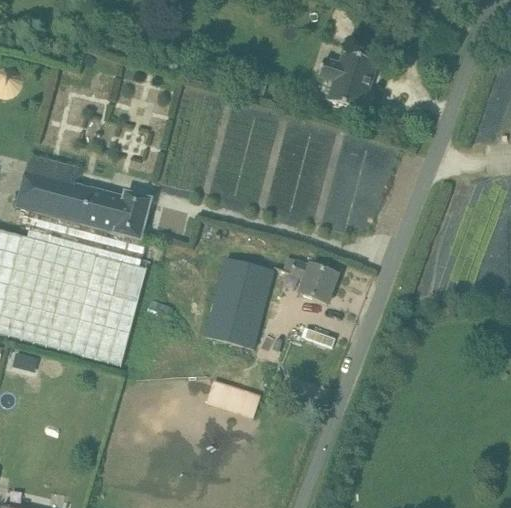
[(377,61),(358,55),(343,50),(339,61),(324,56),(318,76),(332,80),(326,98),(362,110),(377,61)]
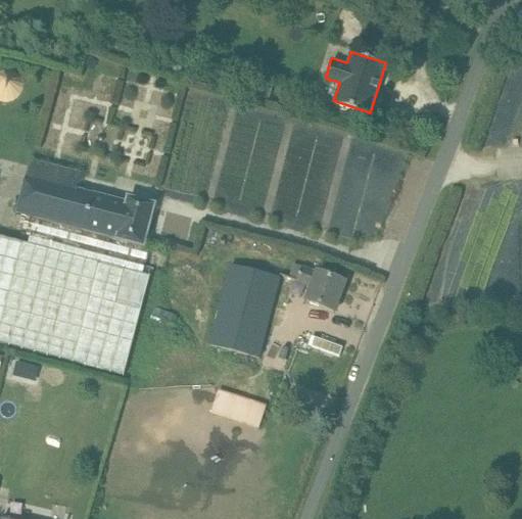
[(145,245),(156,201),(126,193),(125,200),(77,187),(81,170),(30,156),(15,211),(36,217),(28,241),(0,233),(0,341),(124,374),(150,274),(142,272),(148,246),(145,245)]
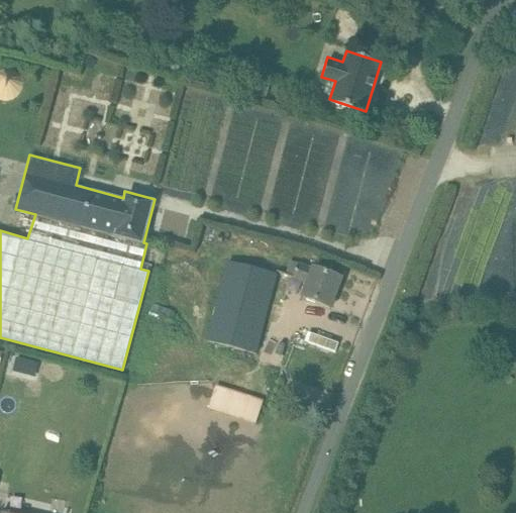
[(329,305),(340,276),(313,266),(313,267),(298,261),(292,275),(307,281),(302,295),(329,305)]
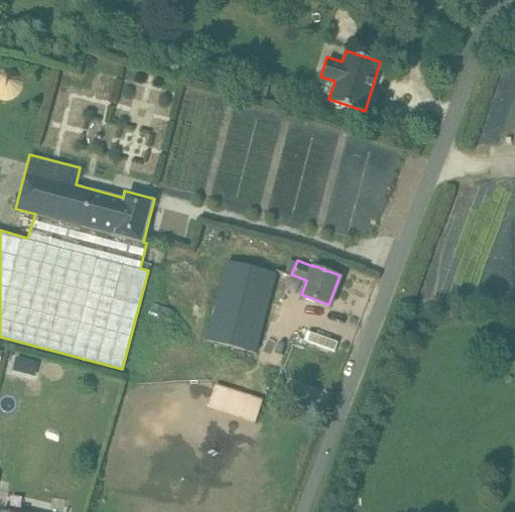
[(228,261),(208,337),(255,350),(274,273),(228,261)]
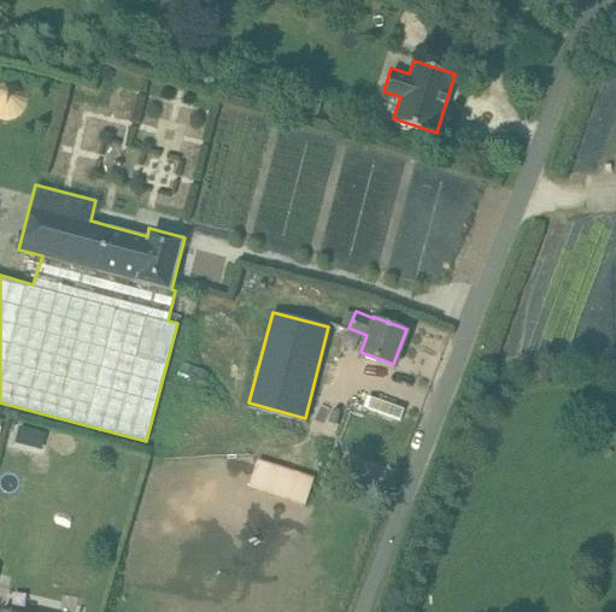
[(182,377),(200,382),(204,368),(187,363),(182,377)]
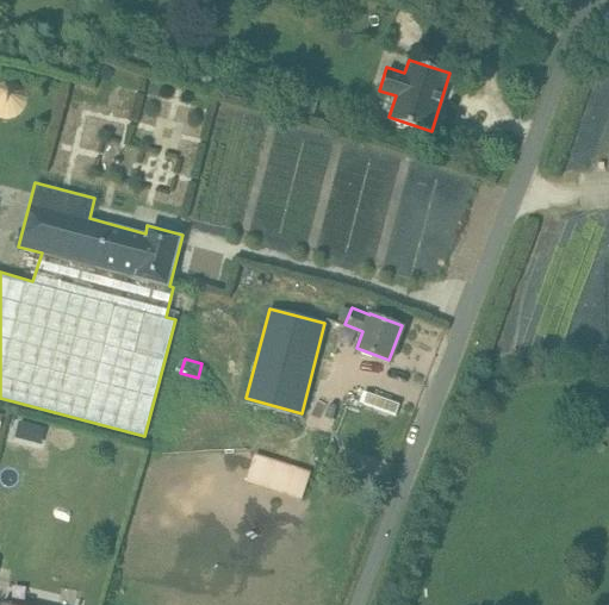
[(333,485),(353,430),(335,423),(314,479),(333,485)]
